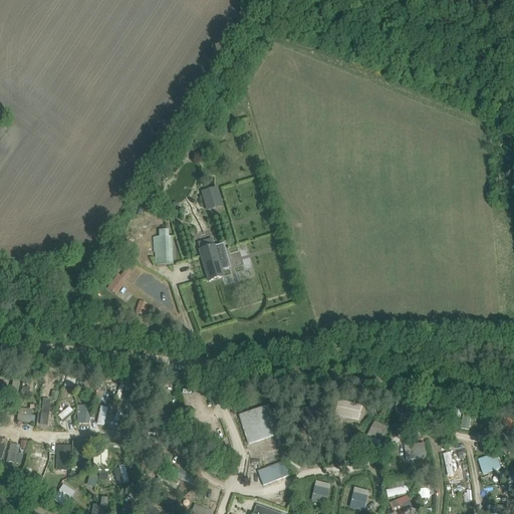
[(217,206),(216,190),(209,191),(209,194),(200,194),(201,207),(217,206)]
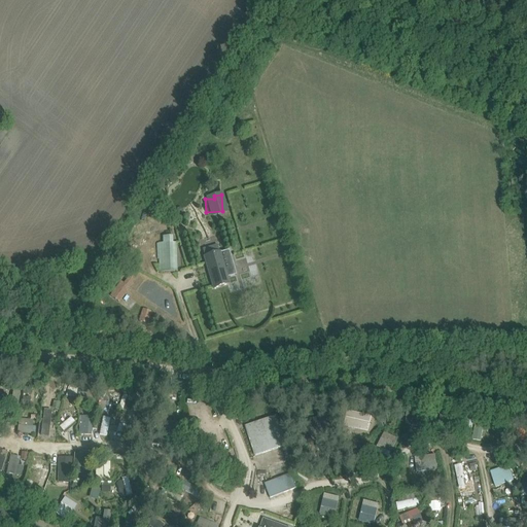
[(174,246),(173,246),(173,236),(164,237),(164,246),(160,246),(161,274),(175,273),(174,246)]
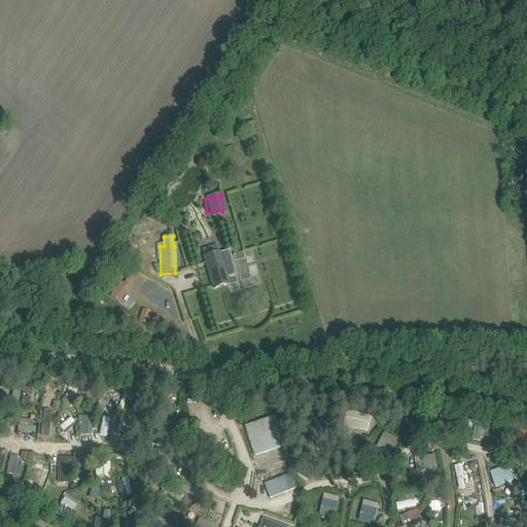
[(230,284),(229,279),(220,253),(217,243),(201,248),(204,257),(214,289),(230,284)]
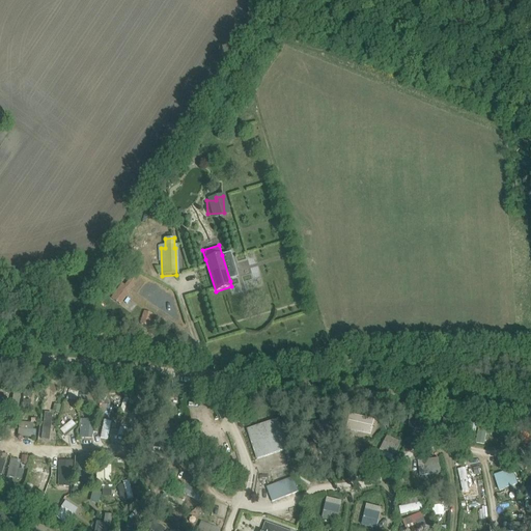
[(120,303),(136,283),(129,278),(113,298),(120,303)]
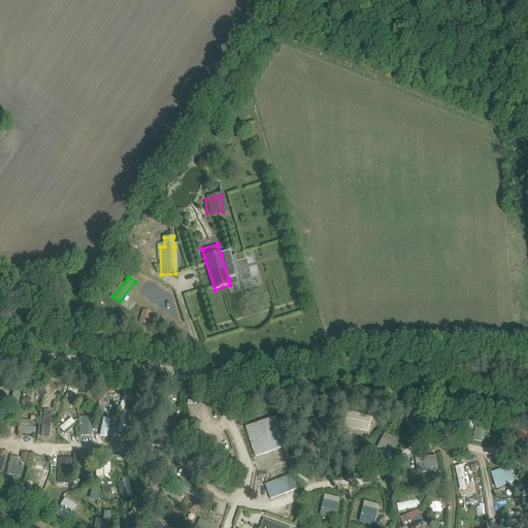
[(149,324),(152,312),(144,310),(142,322),(149,324)]
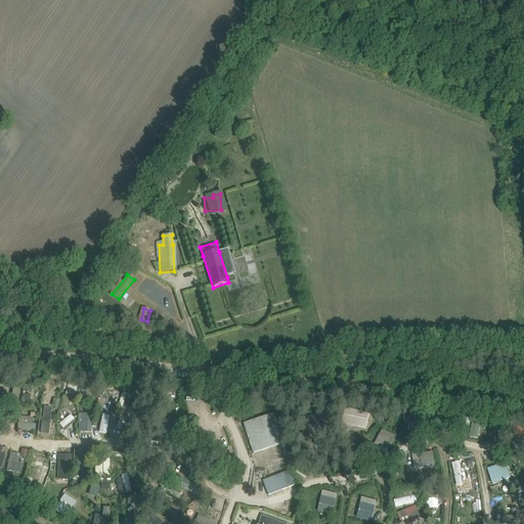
[(90,432),(91,413),(79,413),(79,432),(90,432)]
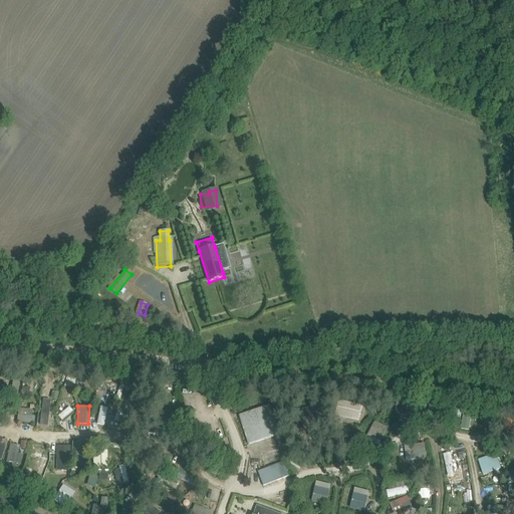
[(100,422),(106,423),(108,408),(102,407),(100,422)]
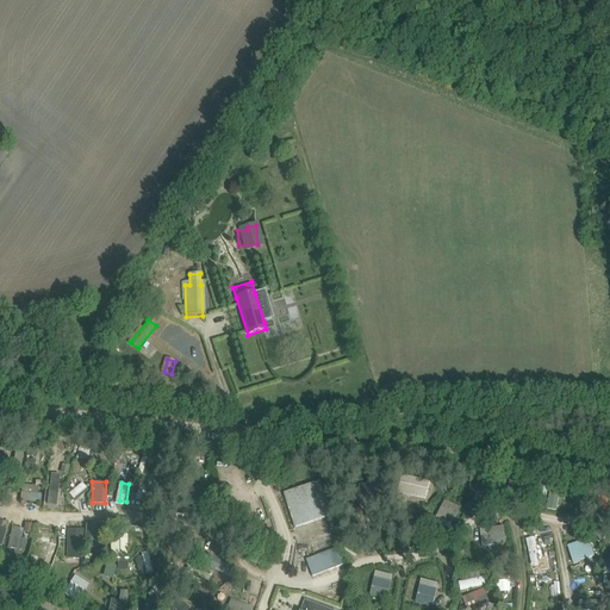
[(321,483),(285,493),(297,528),(331,516),(321,483)]
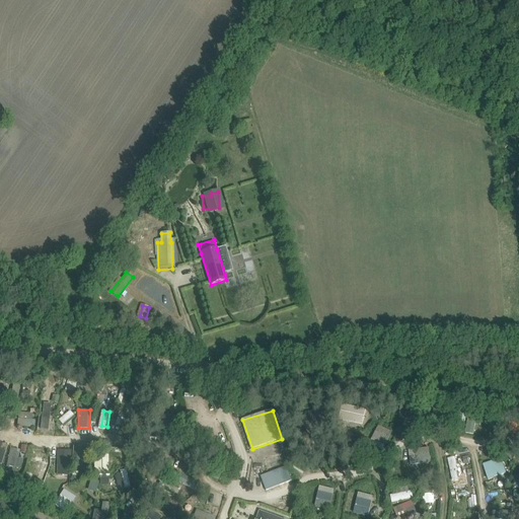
[(70,412),(58,420),(62,425),(74,417),(70,412)]
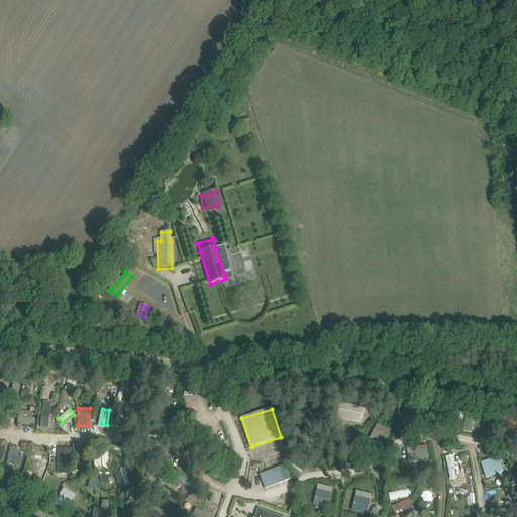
[(35,414),(20,411),(17,423),(33,427),(35,414)]
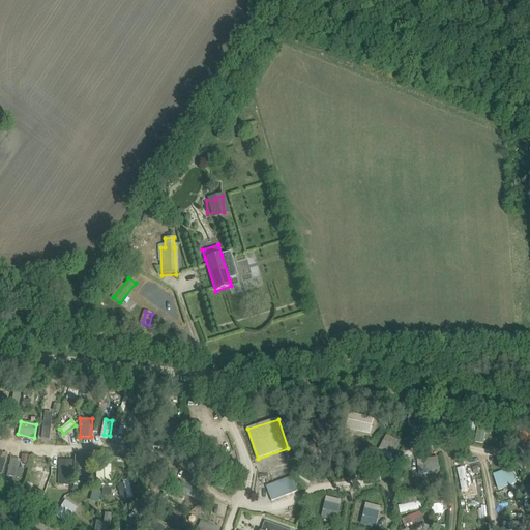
[(26,467),(29,455),(22,454),(20,465),(26,467)]
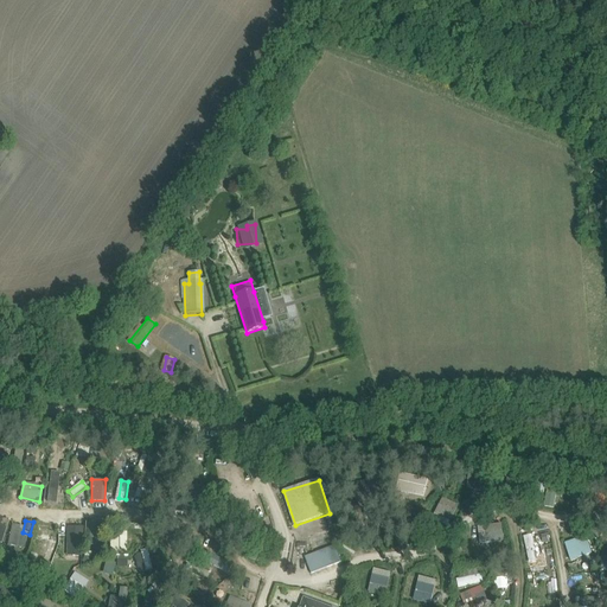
[(23,526),(0,523),(0,542),(25,547),(26,537),(21,536),(23,526)]
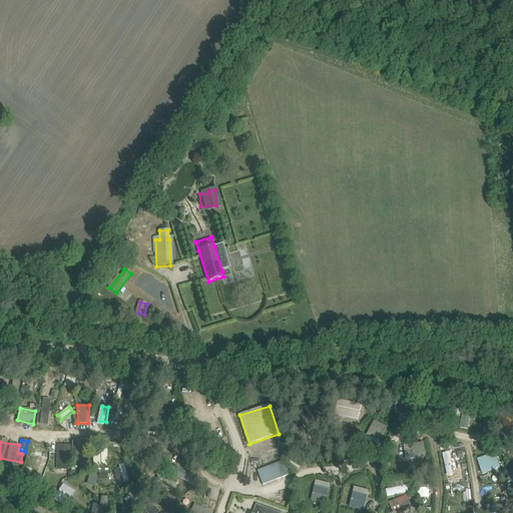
[(407,460),(427,457),(424,443),(404,446),(407,460)]
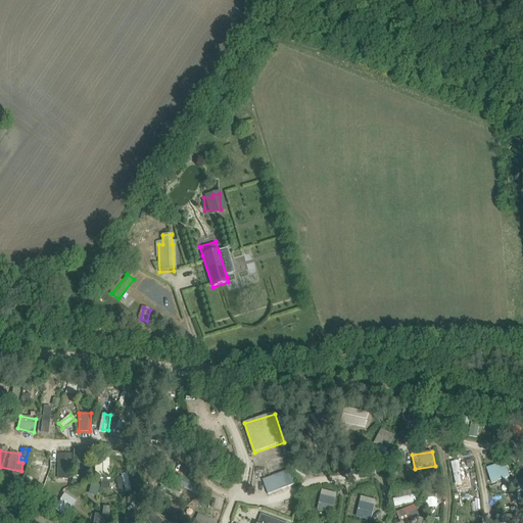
[(72,479),(72,454),(57,453),(57,479),(72,479)]
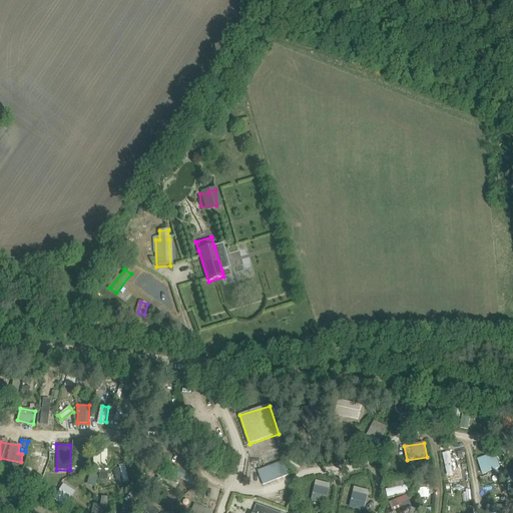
[(275,465),(258,472),(264,485),(292,474),(281,447),(270,451),(275,465)]
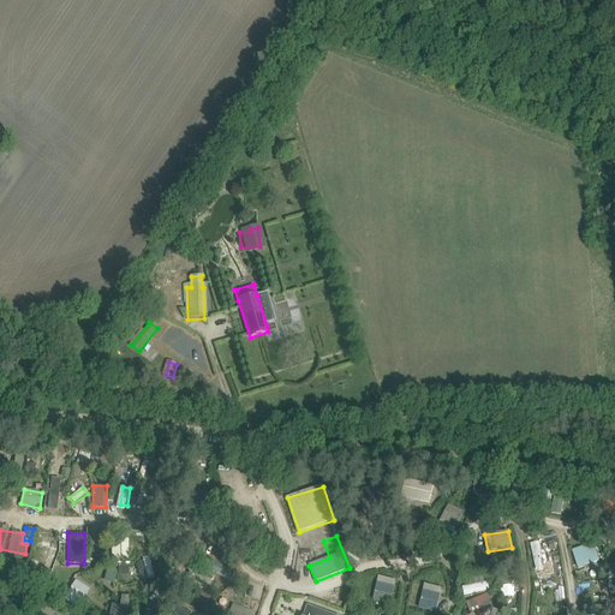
[(112,562),(129,562),(129,539),(112,539),(112,562)]
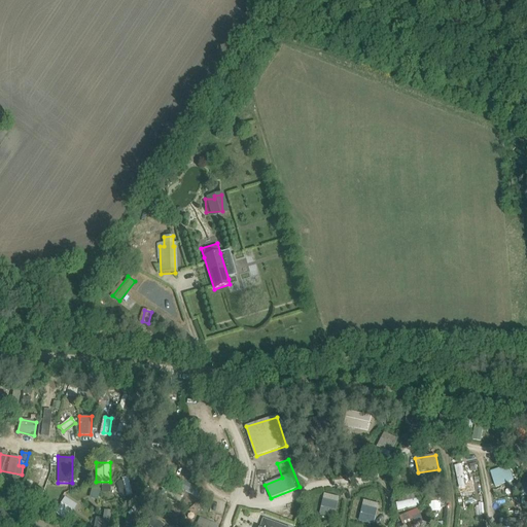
[(472,464),(457,465),(458,488),(475,487),(472,464)]
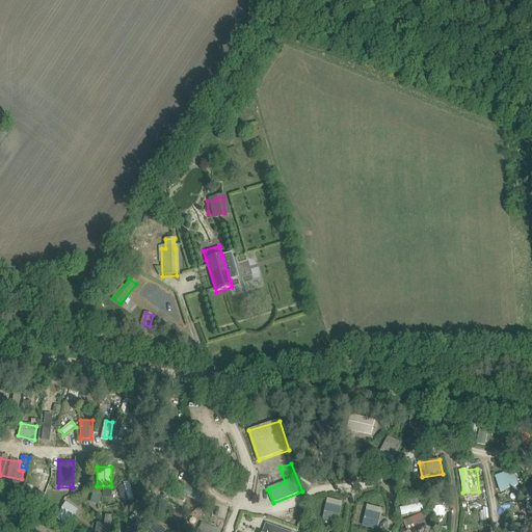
[(495,474),(499,491),(519,486),(514,470),(495,474)]
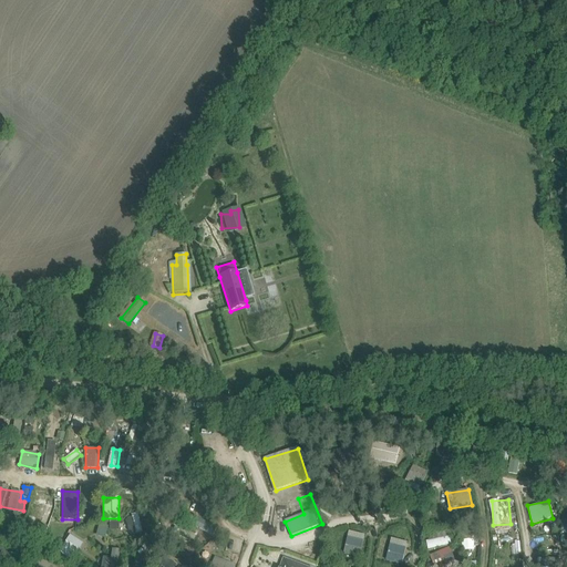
[(129,534),(142,532),(140,514),(126,515),(129,534)]
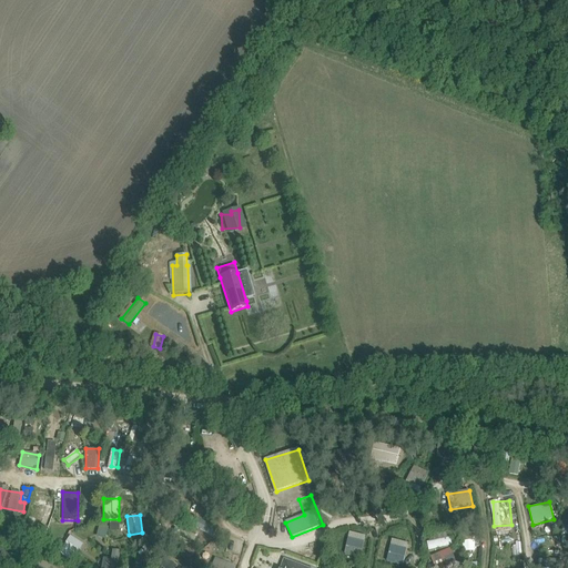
[(97,537),(107,538),(109,527),(99,525),(97,537)]
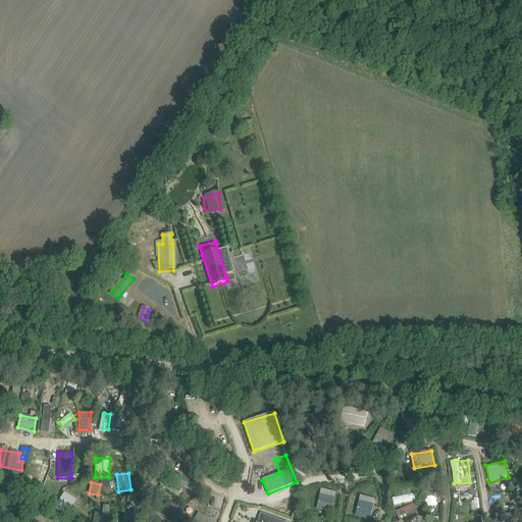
[(56,504),(68,511),(75,500),(64,492),(56,504)]
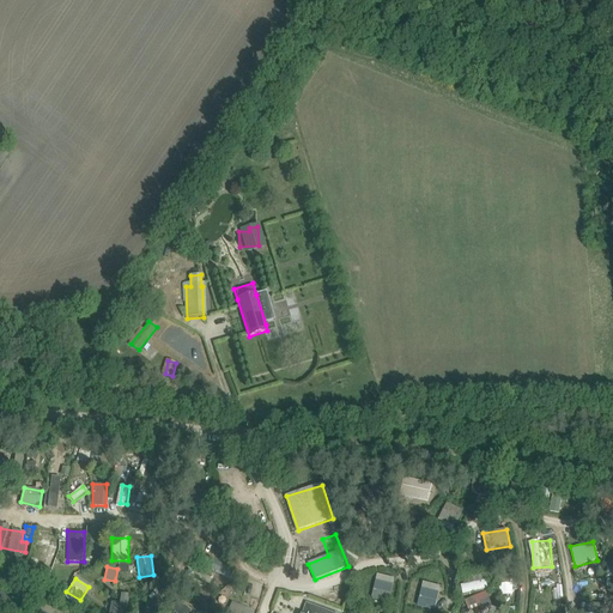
[(461,586),(463,594),(486,588),(484,580),(461,586)]
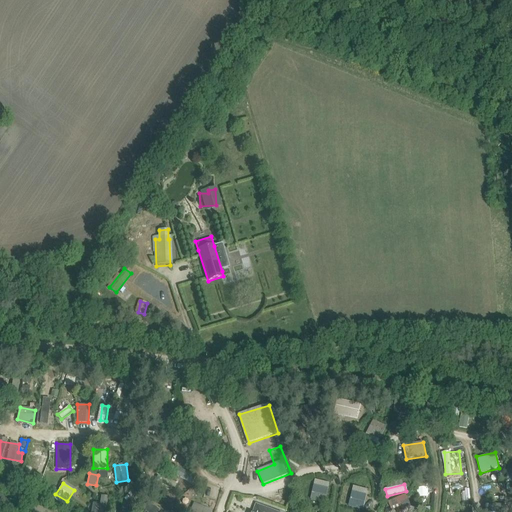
[(314,485),(310,498),(325,502),(328,488),(314,485)]
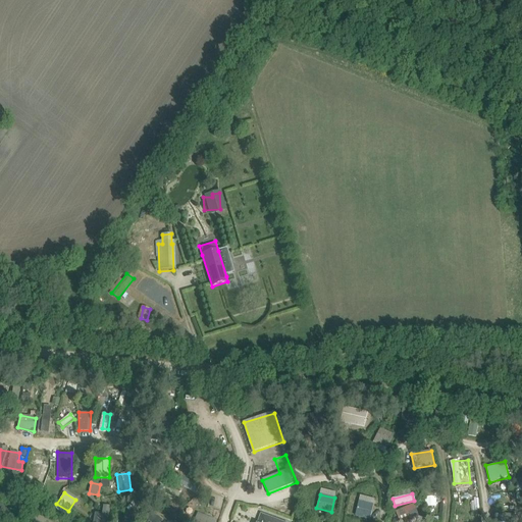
[(414,504),(396,511),(400,521),(406,521),(419,517),(414,504)]
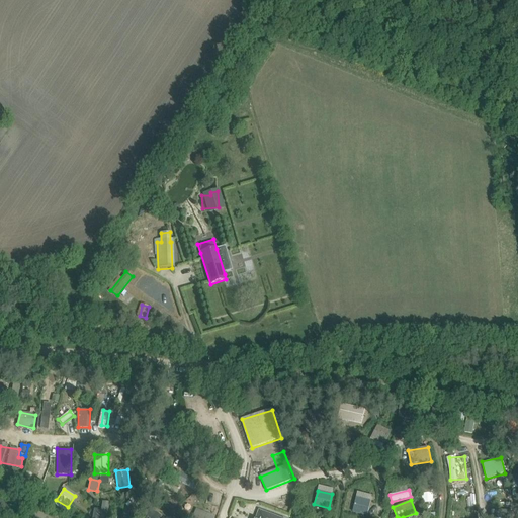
[(107,517),(108,502),(101,502),(101,509),(93,509),(92,517),(107,517)]
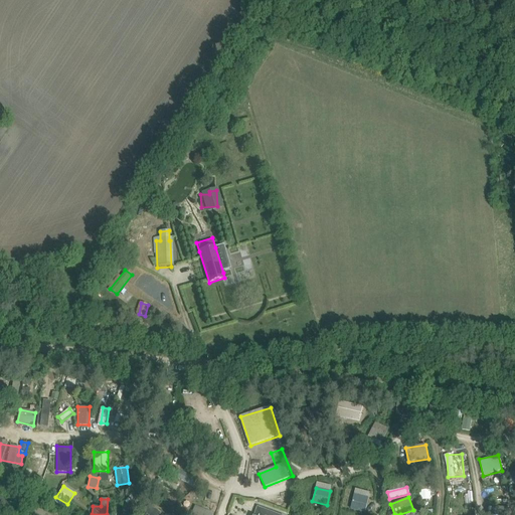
[(209,514),(211,512),(195,505),(190,514),(209,514)]
